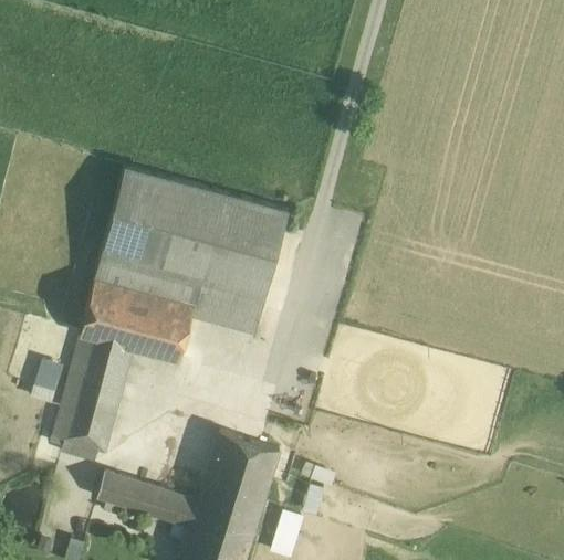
[(290,211),(126,167),(96,280),(97,280),(196,307),(194,318),(257,335),(290,211)]
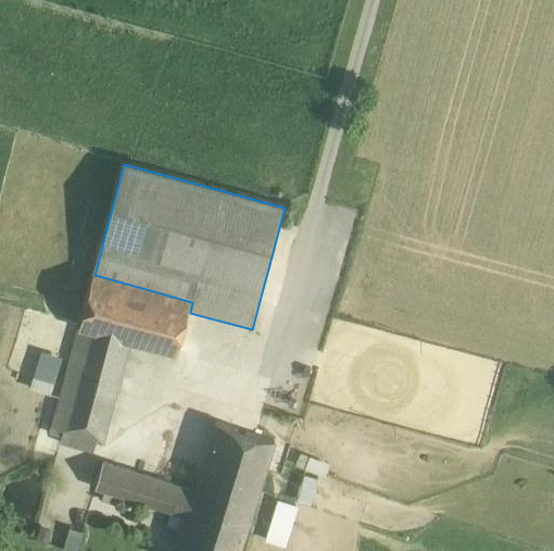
[(192,302),(96,275),(80,332),(130,346),(177,359),(190,313),(192,302)]
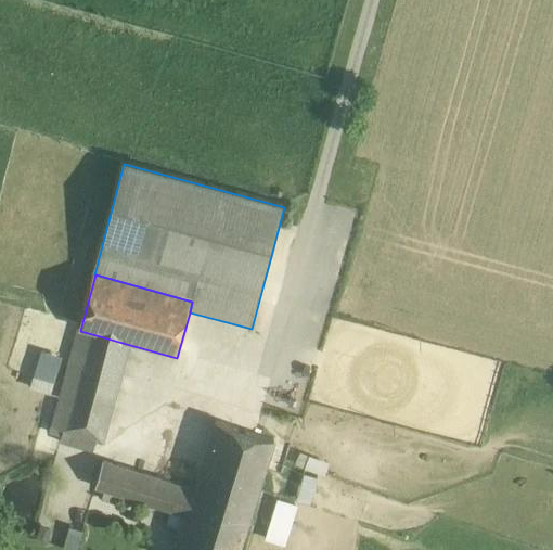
[(85,333),(51,437),(63,440),(64,434),(99,444),(104,446),(130,345),(85,333)]
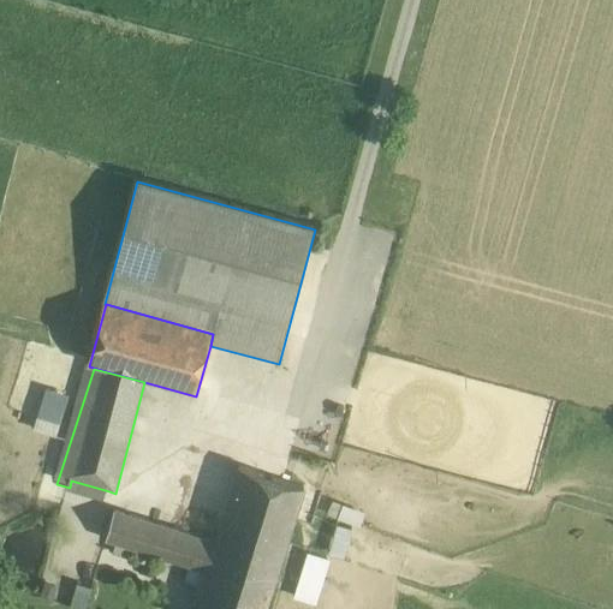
[(216,544),(210,565),(275,584),(304,491),(239,471),(216,544)]
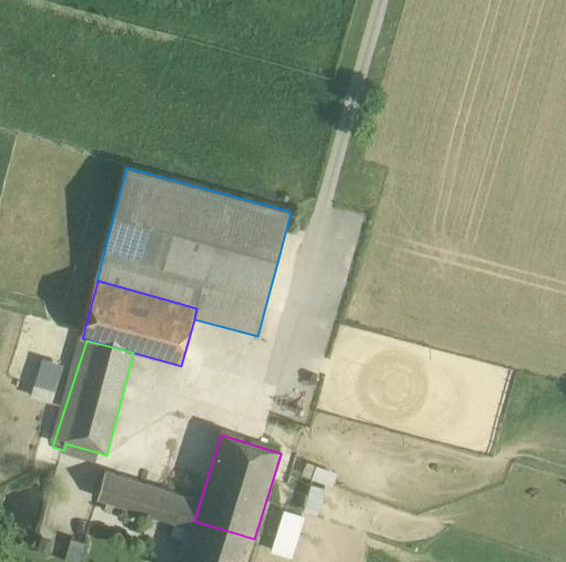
[(101,453),(66,443),(64,450),(63,456),(97,466),(101,453)]
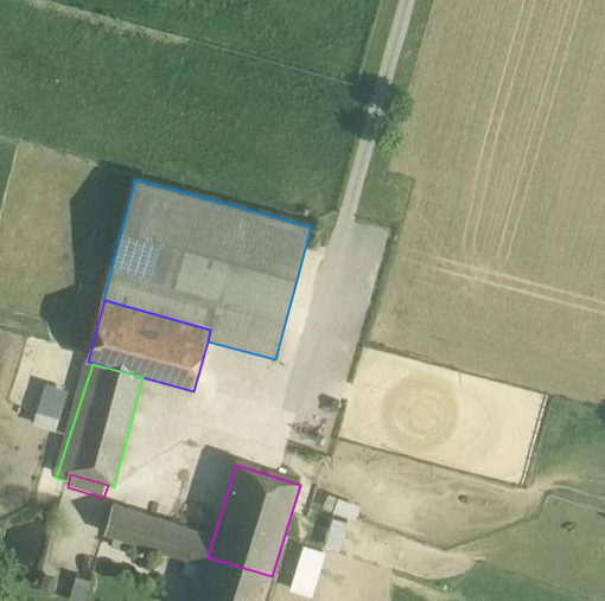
[(329,512),(356,523),(362,509),(333,498),(329,512)]
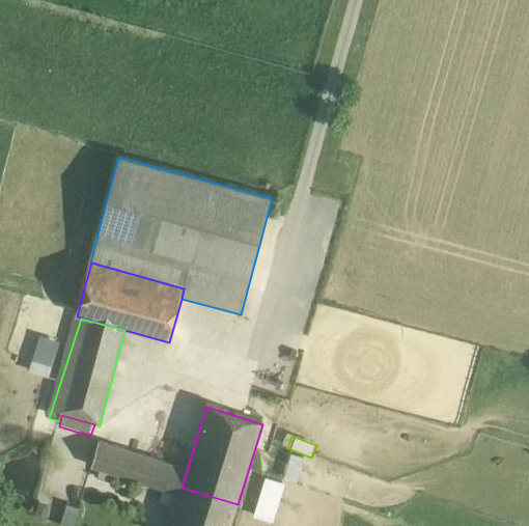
[(187,470),(100,445),(92,470),(179,495),(182,488),(187,470)]
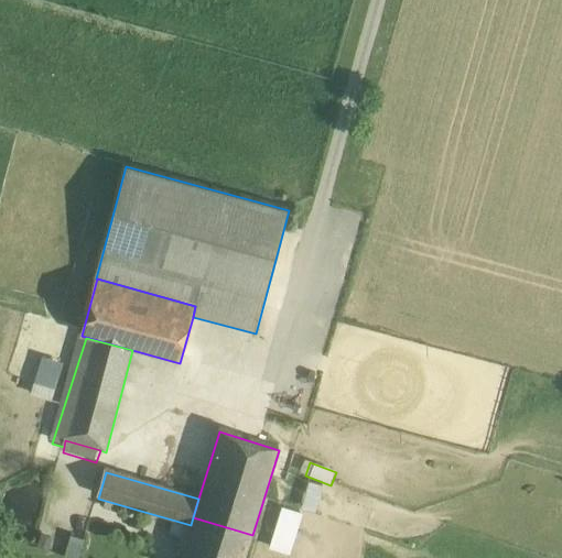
[(317,514),(323,485),(309,483),(303,512),(317,514)]
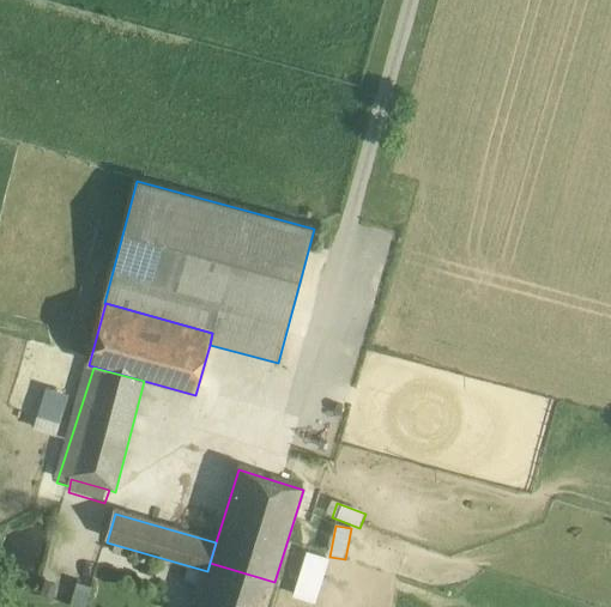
[(291,598),(315,605),(330,560),(307,553),(291,598)]
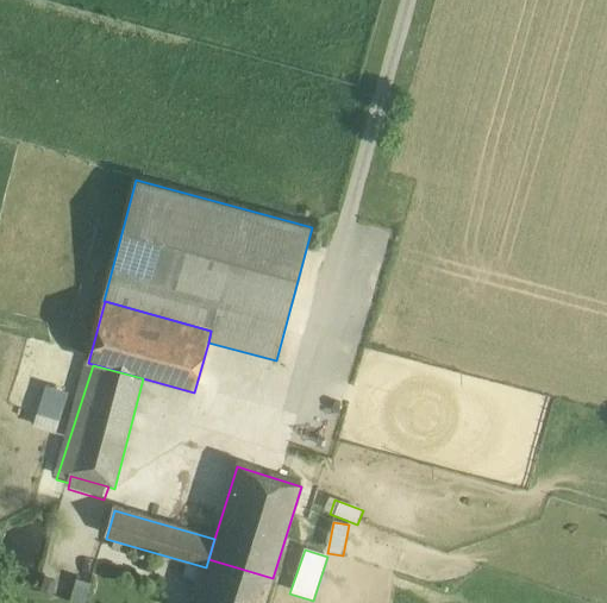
[(266,602),(273,578),(208,559),(206,567),(200,585),(194,602),(266,602)]
